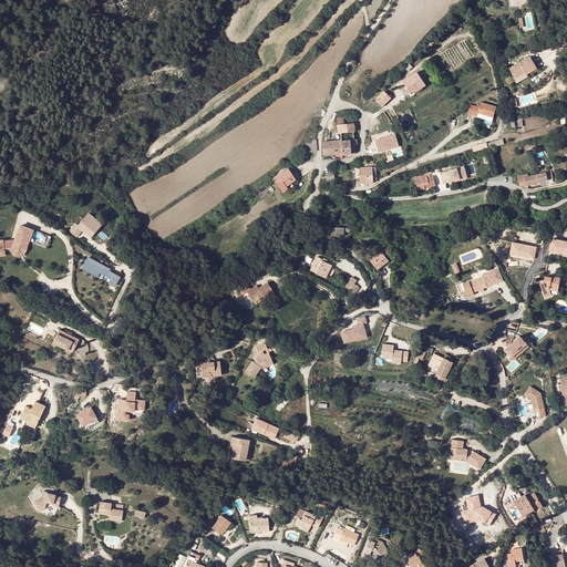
[(509,71),(515,81),(526,75),(526,78),(537,72),(531,60),(509,71)]
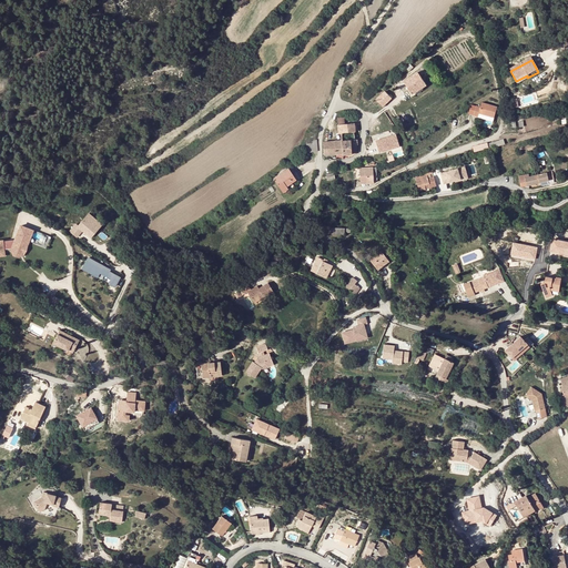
[(417,73),(404,82),(413,94),(426,85),(417,73)]
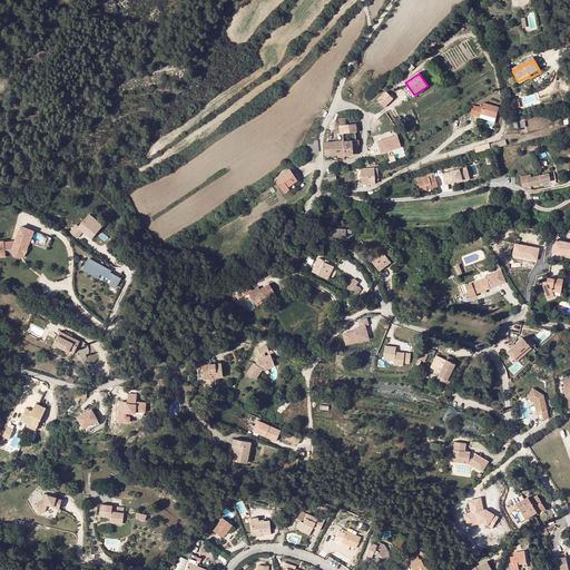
[(385,92),(377,100),(379,102),(387,95),(385,92)]
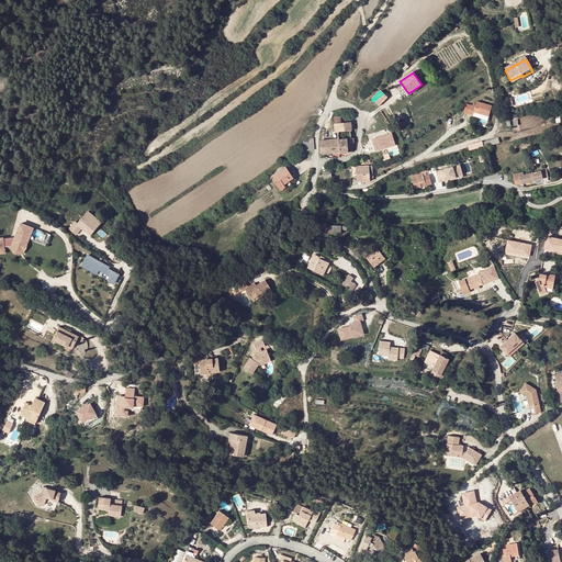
[(382,93),(373,101),(377,105),(380,103),(381,104),(386,99),(382,93)]
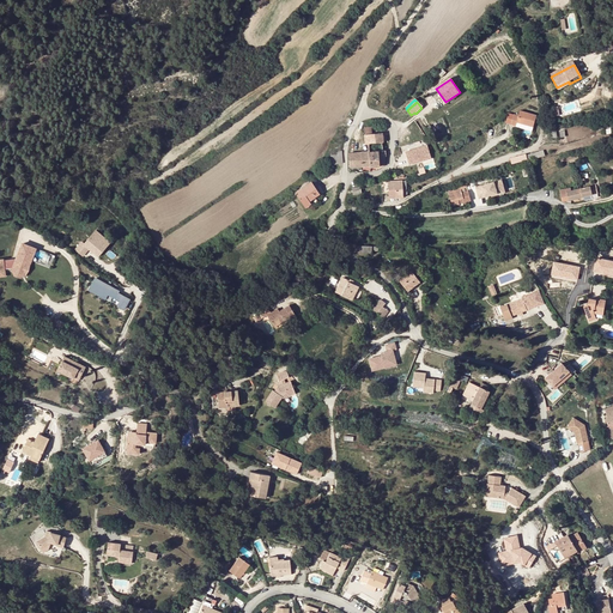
[(519,115),(509,113),(505,123),(516,126),(517,122),(533,127),(536,115),(520,111),(519,115)]
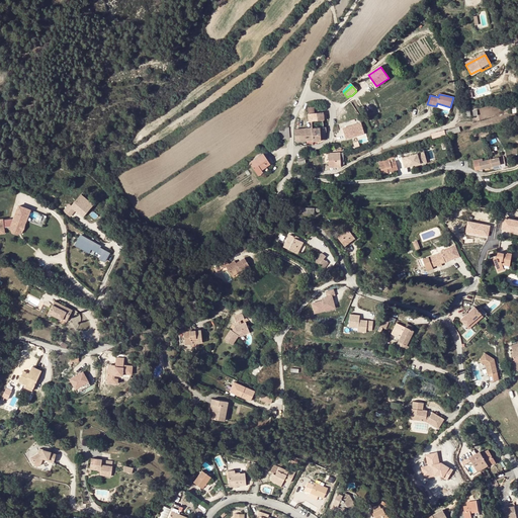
[(312,128),(320,127),(324,127),(322,112),(309,113),(309,121),(312,121),(312,128)]
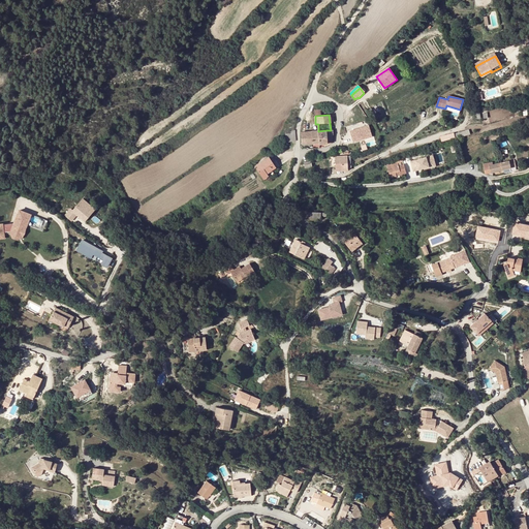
[(327,130),(318,131),(319,144),(332,144),(331,134),(327,135),(327,130)]
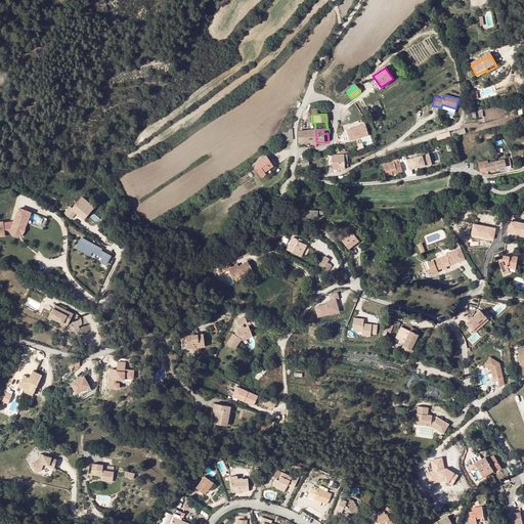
[(310,142),(309,130),(298,131),(299,143),(310,142)]
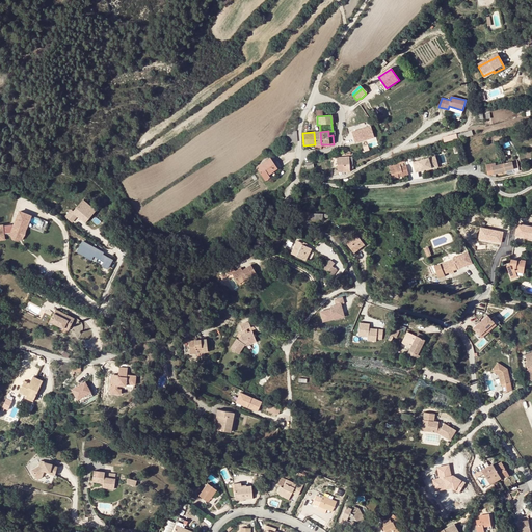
[(367,133),(351,137),(354,147),(369,142),(367,133)]
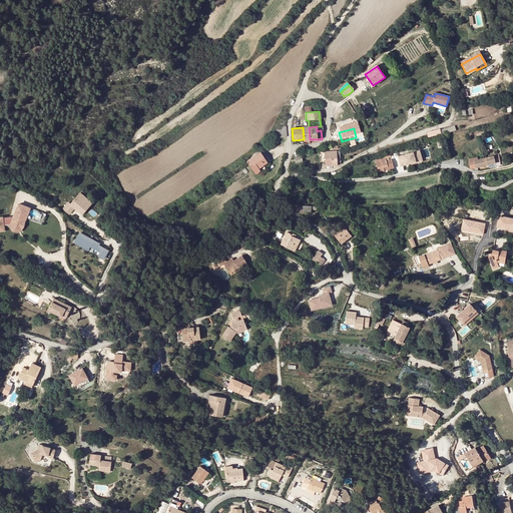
[(274,138),(287,136),(286,129),(281,129),(277,130),(277,134),(274,135),(274,138)]
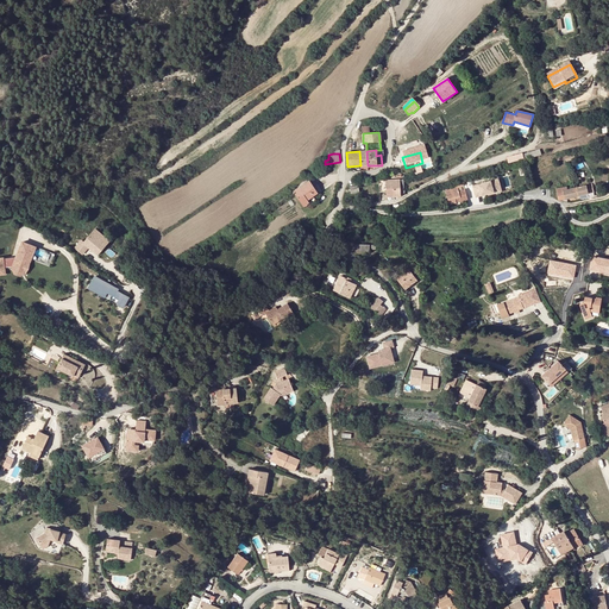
[(508,163),(525,159),(522,154),(507,158),(508,163)]
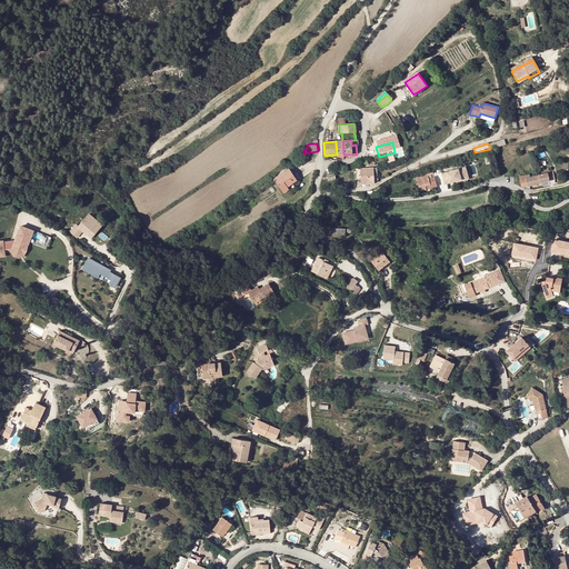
[(301,157),(290,165),(292,167),(303,160),(301,157)]
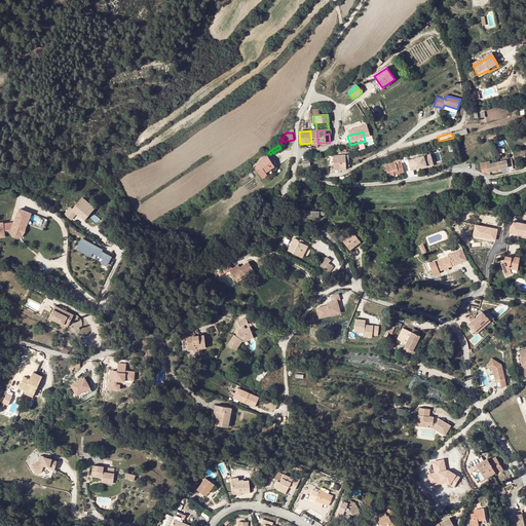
[(333,156),(334,165),(340,165),(340,170),(345,168),(345,164),(345,158),(345,155),(333,156)]
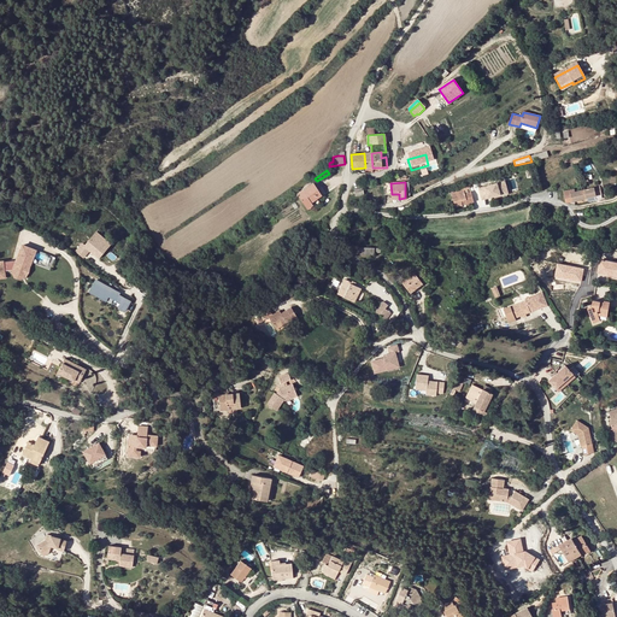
[(504,182),(485,188),(488,200),(507,194),(504,182)]
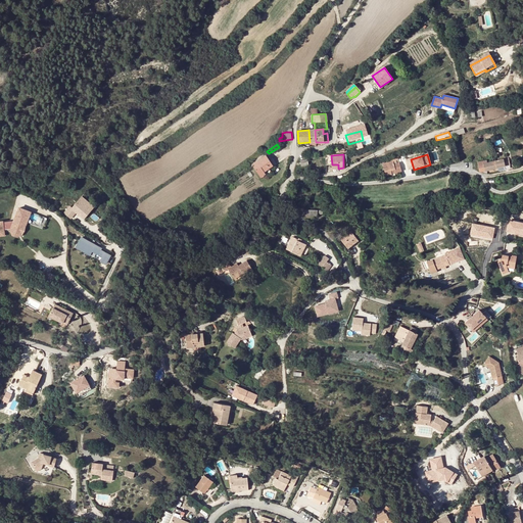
[(265,155),(252,164),(260,177),(265,174),(264,172),(269,169),(272,165),(265,155)]
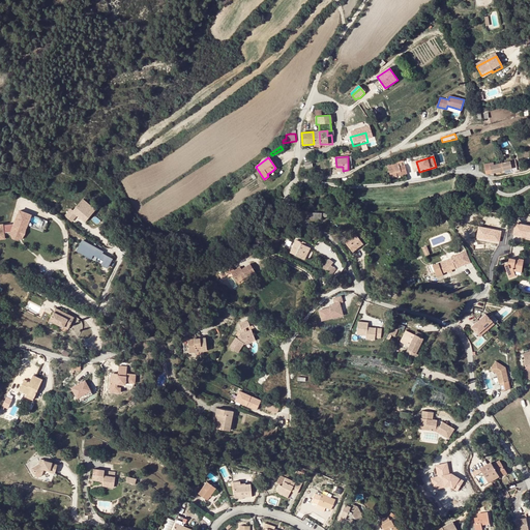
[(517,168),(516,160),(502,164),(503,171),(512,169),(517,168)]
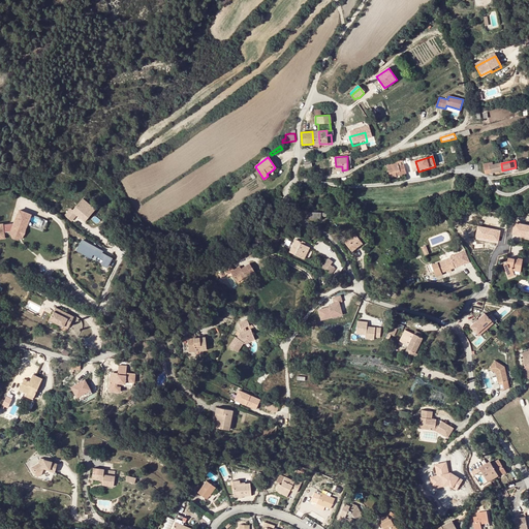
[(398,162),(386,165),(390,178),(397,176),(396,173),(403,170),(401,165),(399,166),(398,162)]
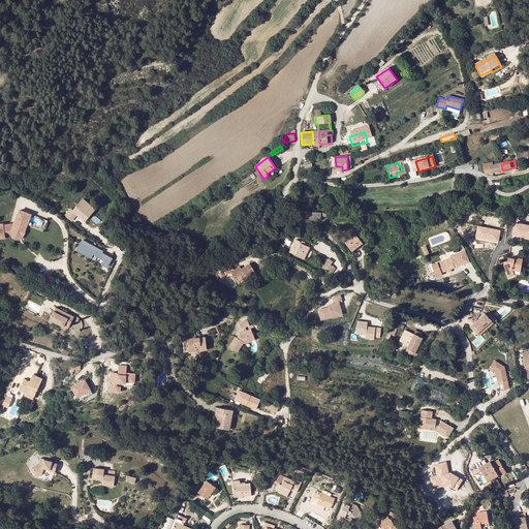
[(484,164),(486,174),(502,170),(501,163),(493,164),(492,162),(484,164)]
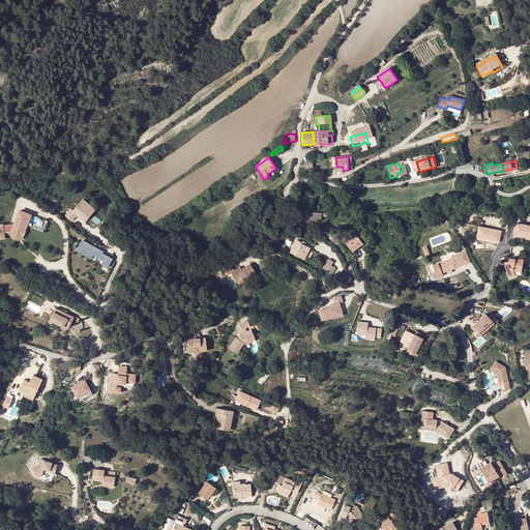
[(275,174),(272,171),(267,174),(268,176),(264,179),(265,181),(275,174)]
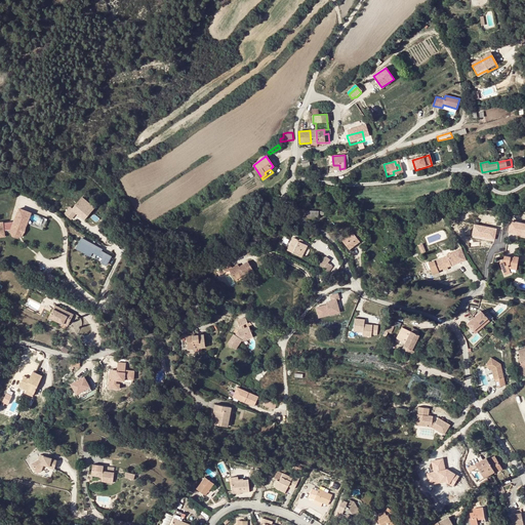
[(220,184),(223,188),(233,180),(230,176),(220,184)]
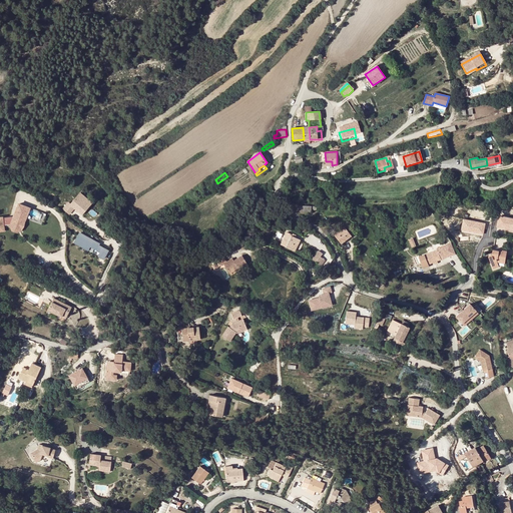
[(78,190),(63,208),(70,214),(75,208),(81,214),(92,202),(78,190)]
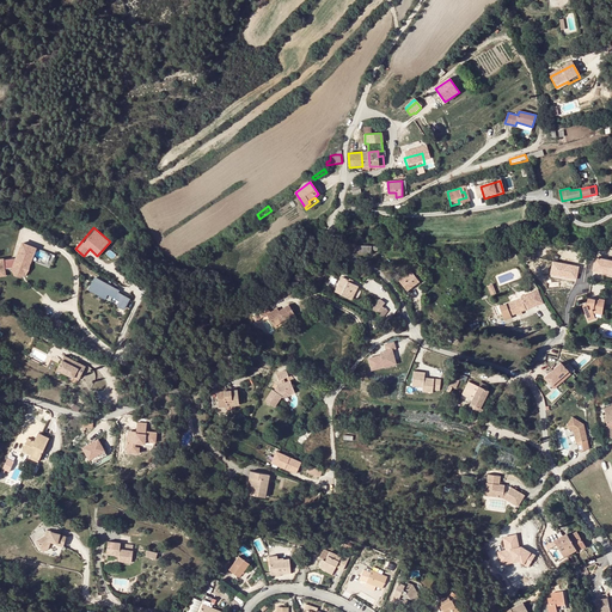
[(23,244),(20,251),(29,255),(22,273),(13,269),(16,275),(20,276),(26,274),(36,249),(23,244)]
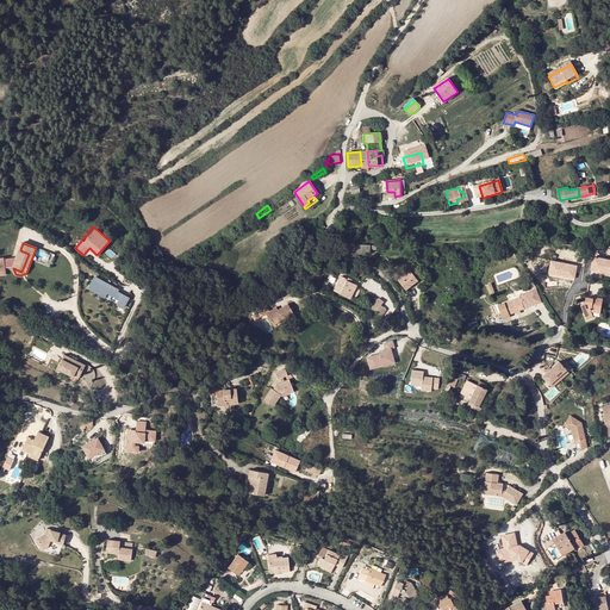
[(37,247),(33,255),(51,262),(55,254),(37,247)]
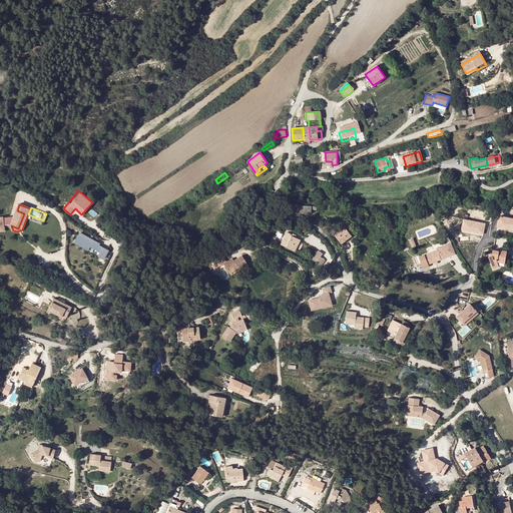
[(3,217),(0,217),(0,230),(5,230),(4,224),(12,223),(11,225),(18,228),(24,213),(17,210),(14,217),(3,218),(3,217)]
